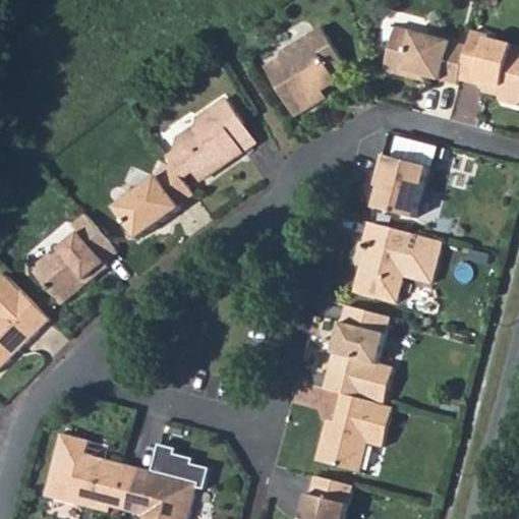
[(457,85),(459,77),(466,47),(393,27),(381,70),(413,79),(415,74),(423,76),(457,85)]
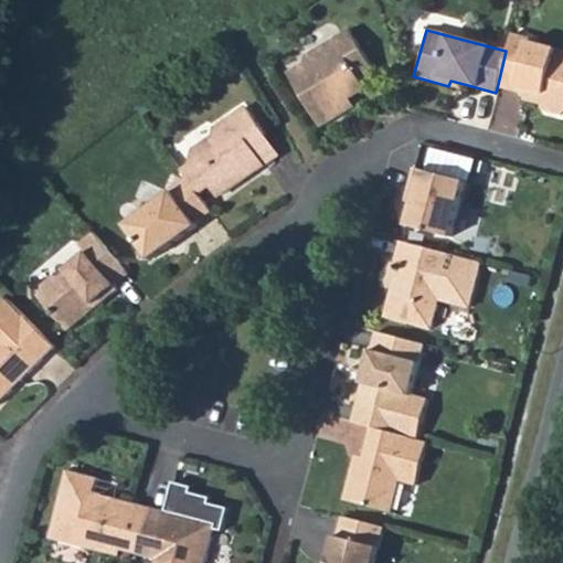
[(287,72),(318,127),(352,106),(348,101),(365,91),(361,84),(373,76),(348,31),(303,56),(301,64),(287,72)]
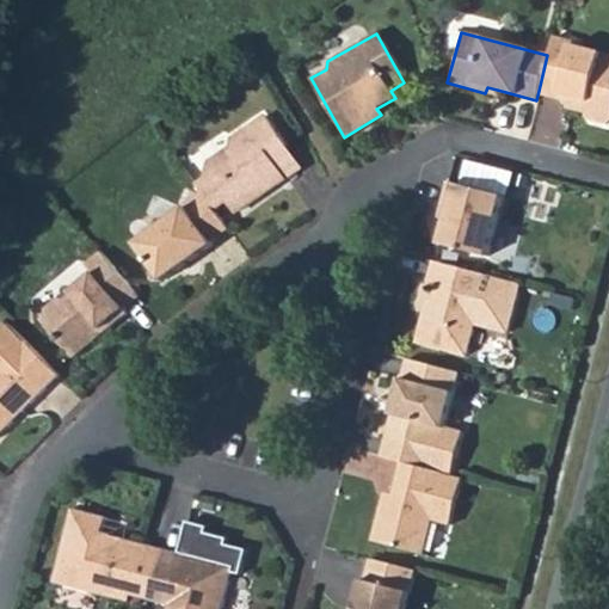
[(539,91),(570,100),(568,108),(584,111),(590,128),(602,130),(608,125),(608,56),(570,45),(572,40),(553,35),(547,55),(539,91)]
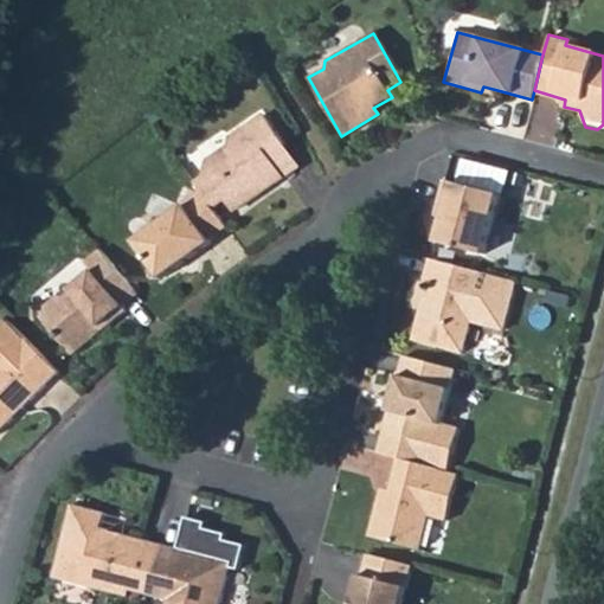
[(192,181),(200,192),(214,213),(225,205),(237,207),(278,177),(263,153),(280,142),(257,110),(223,135),(222,148),(206,158),(205,172),(192,181)]
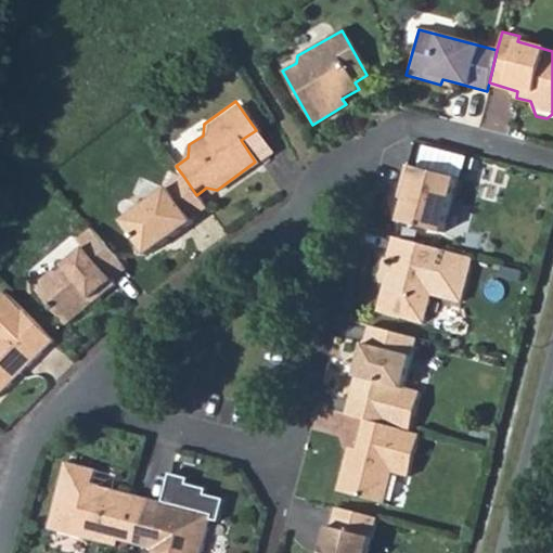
[(241,140),(255,162),(271,150),(256,130),(241,140)]
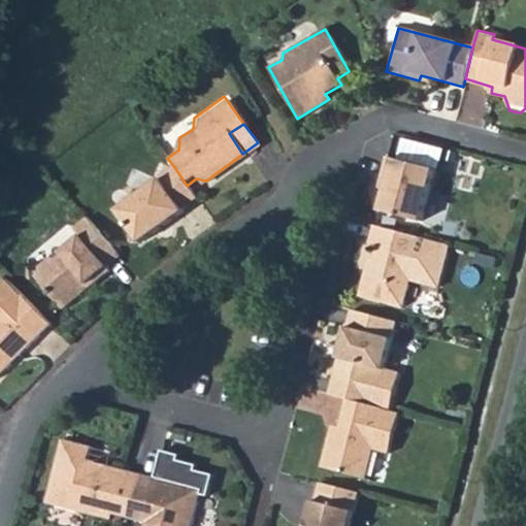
[(433,169),(386,157),(381,175),(388,177),(379,211),(420,222),(433,169)]
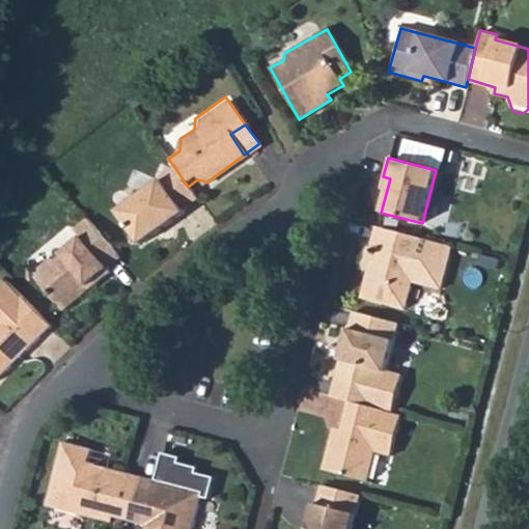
[(175,168),(162,178),(164,182),(115,215),(139,245),(185,213),(184,210),(197,199),(188,187),(175,168)]
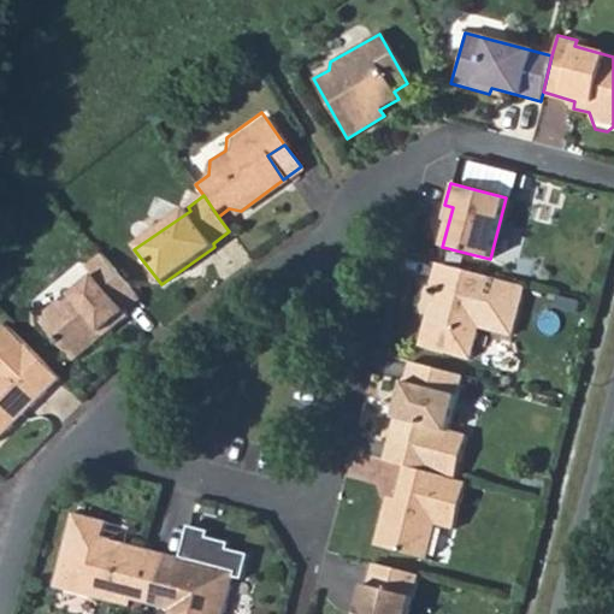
[(100,254),(84,267),(90,276),(68,295),(72,301),(64,307),(59,303),(48,313),(51,318),(42,326),(75,365),(128,319),(124,314),(139,300),(100,254)]
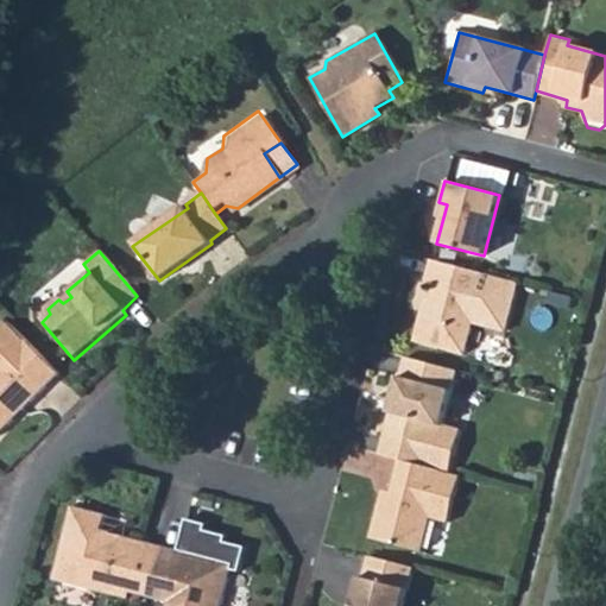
[(429,260),(424,281),(434,283),(429,302),(427,302),(415,343),(460,355),(468,323),(504,332),(517,282),(429,260)]
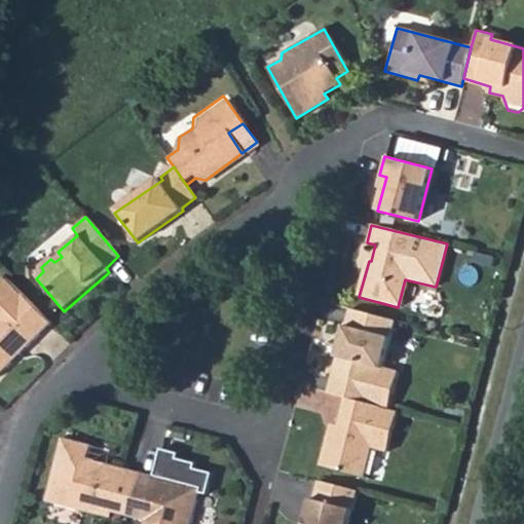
[(0,371),(49,323),(2,274),(0,276),(0,371)]
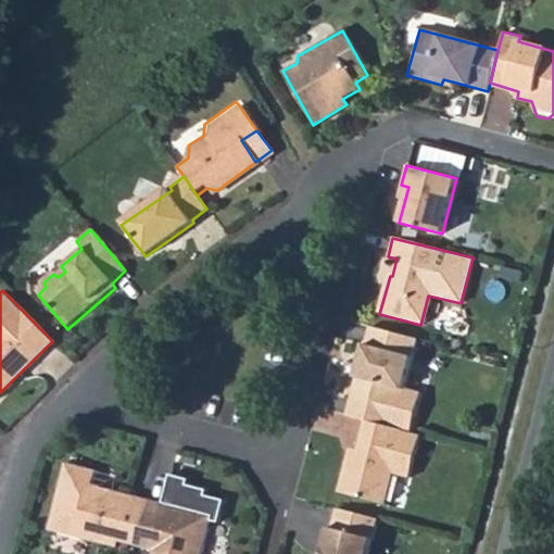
[(416,338),(368,326),(364,344),(359,343),(353,364),(359,365),(355,377),(347,416),(366,420),(411,432),(420,392),(403,388),(416,338)]
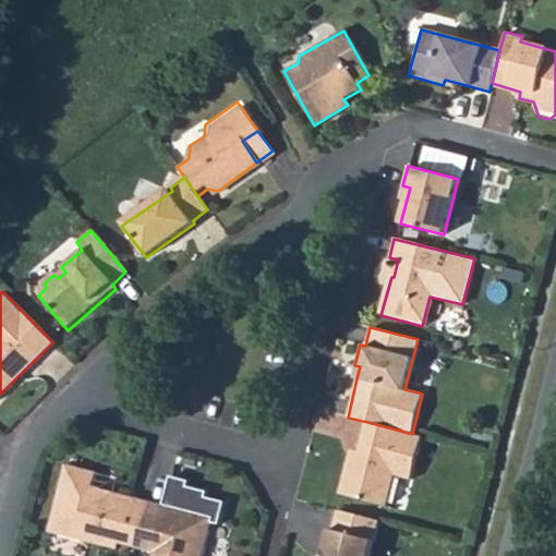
[(351,377),(357,378),(360,366),(354,365),(351,377)]
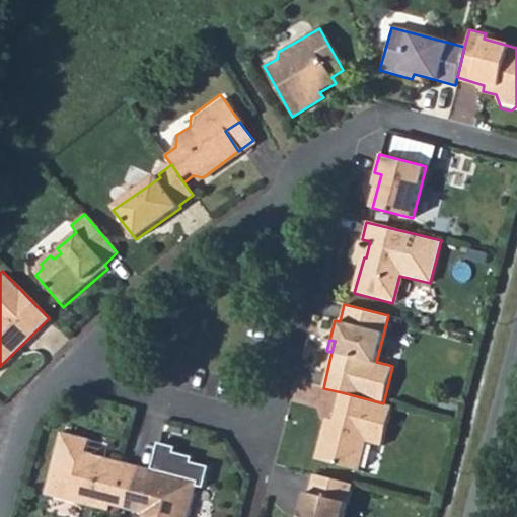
[(383,403),(342,392),(331,433),(323,431),(317,457),(376,472),(383,443),(398,447),(409,410),(383,403)]
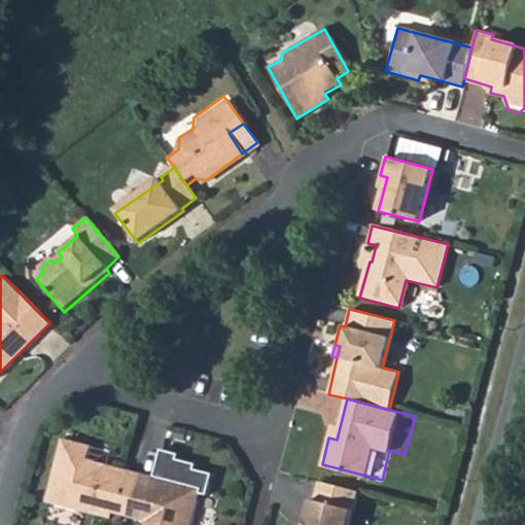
[(187,524),(197,489),(204,491),(210,469),(191,464),(193,459),(174,455),(176,450),(159,445),(150,476),(148,482),(118,474),(119,468),(84,458),(88,445),(59,438),(42,500),(107,518),(109,508),(146,518),(144,524),(187,524)]
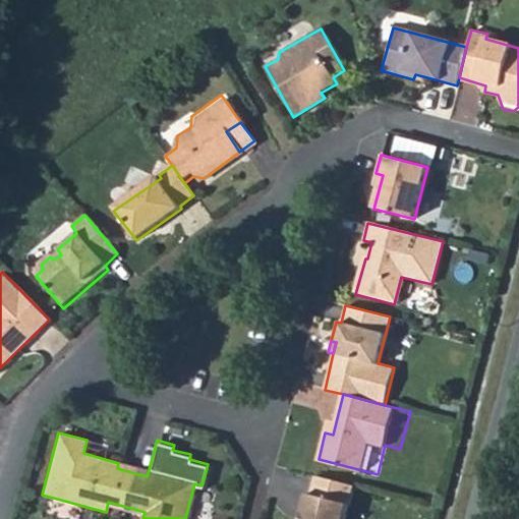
[(149,470),(118,463),(117,468),(147,476),(149,470)]
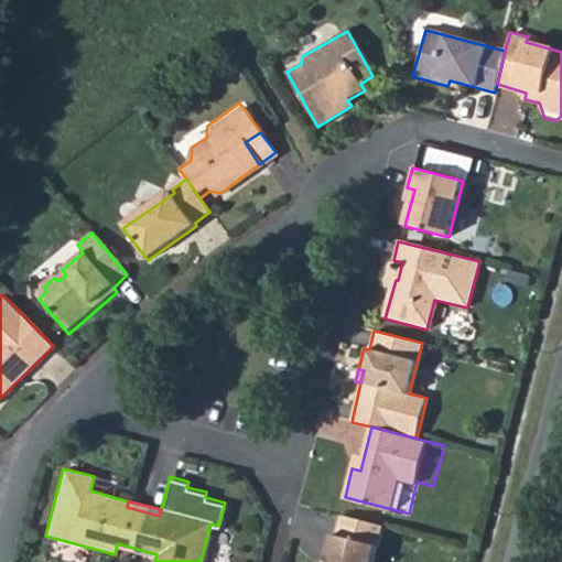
[(374,561),(382,526),(369,522),(342,516),(337,536),(336,536),(328,561),(374,561)]
